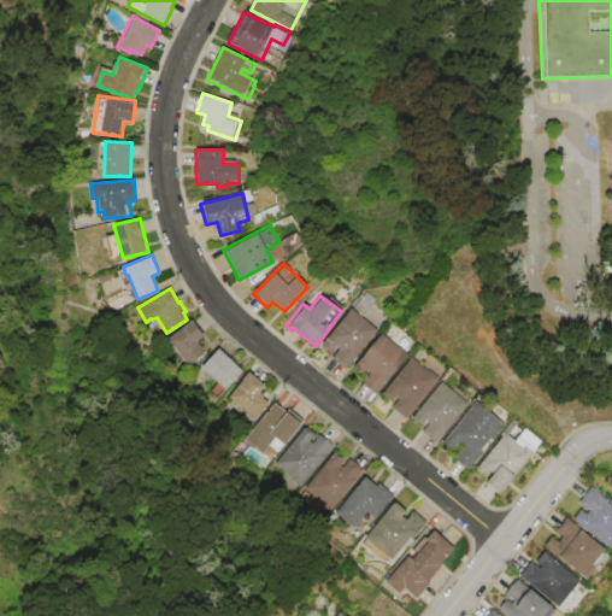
[(349,308),(378,332),(347,369),(325,352),(328,348),(321,342),(349,308)]
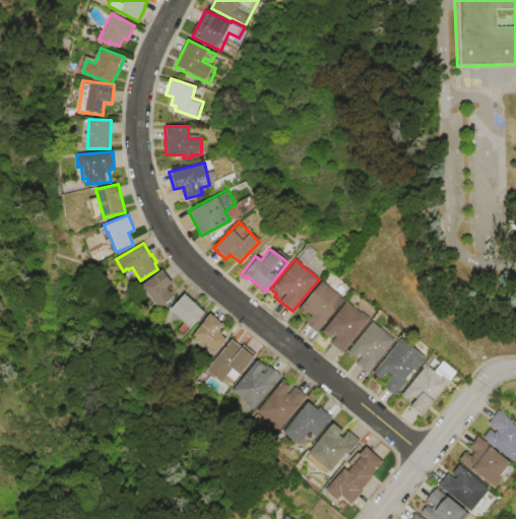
[(162,270),(173,284),(171,286),(180,298),(171,305),(169,302),(162,308),(143,284),(162,270)]
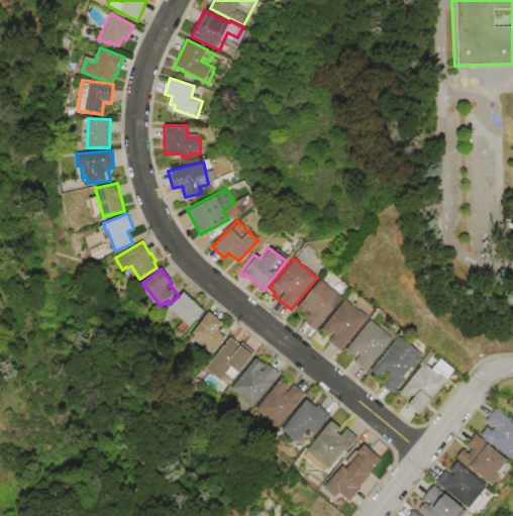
[(318,279),(342,298),(316,330),(303,320),(310,311),(308,309),(304,315),(296,309),(307,291),(318,279)]
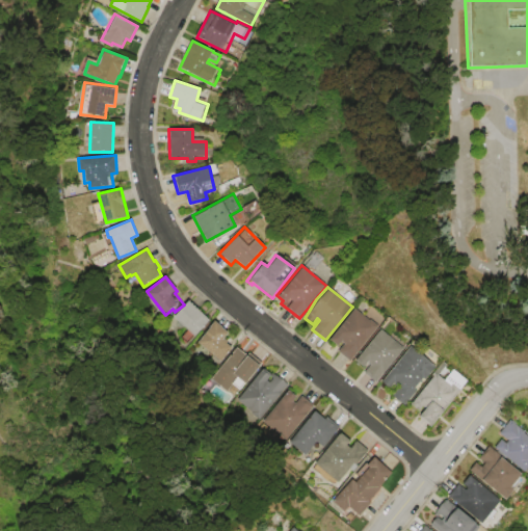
[(189,299),(212,319),(192,342),(183,335),(188,328),(174,317),(189,299)]
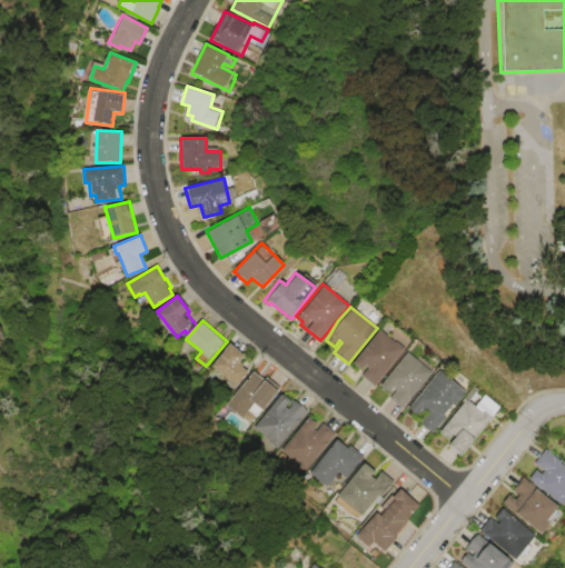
[(377,329),(394,342),(395,340),(405,348),(375,387),(363,377),(364,375),(350,365),(377,329)]
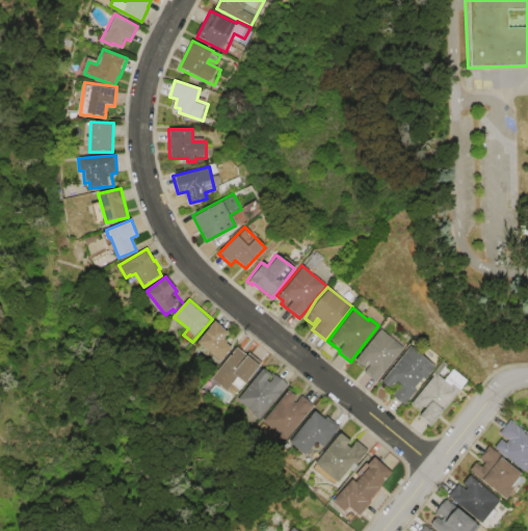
[(199,342),(215,320),(231,333),(226,338),(230,341),(229,343),(235,348),(223,362),(199,342)]
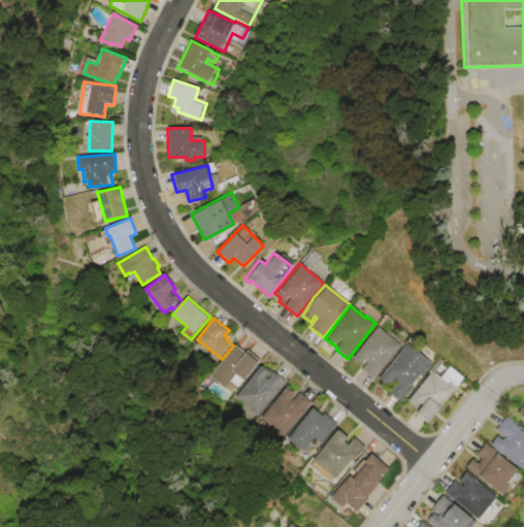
[(375,327),(399,346),(373,379),(362,369),(363,367),(352,358),(375,327)]
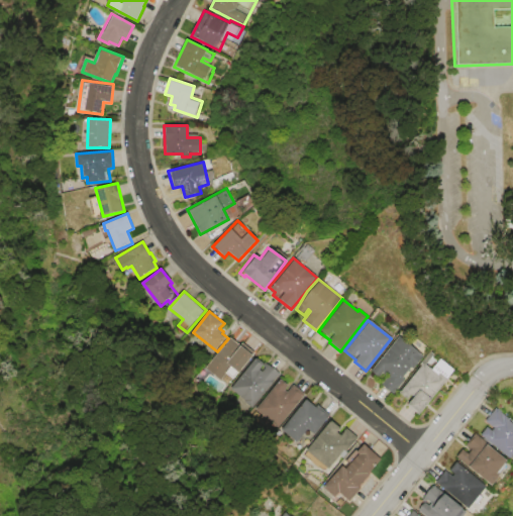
[(230,336),(237,342),(253,355),(225,392),(201,374),(230,336)]
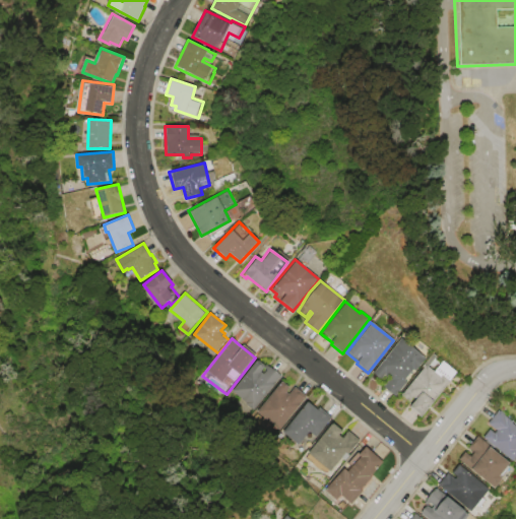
[(371,373),(397,338),(424,359),(413,372),(410,370),(403,379),(406,381),(397,393),(394,391),(392,394),(382,387),(388,379),(381,374),(378,378),(371,373)]
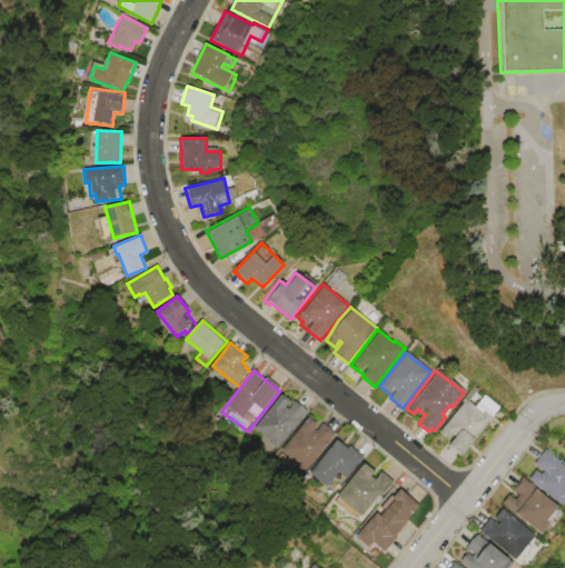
[(283,392),(293,400),(294,398),(310,409),(278,452),(251,434),(283,392)]
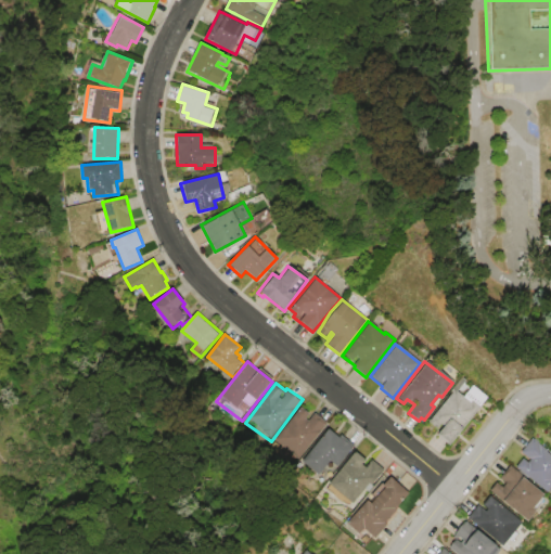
[(426,422),(451,389),(459,396),(468,384),(485,397),(447,446),(433,435),(436,430),(426,422)]
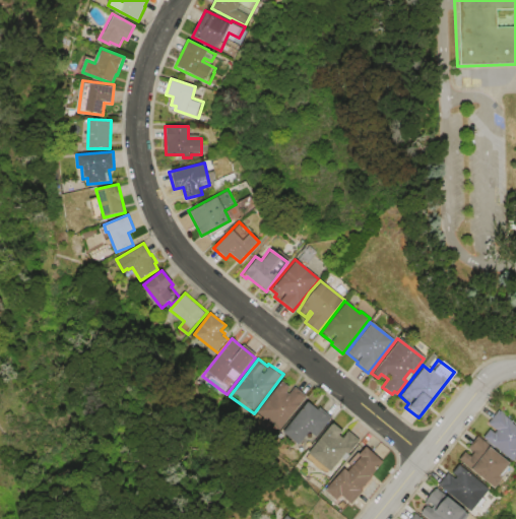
[(283,380),(294,388),(297,385),(309,395),(292,418),(286,414),(279,425),(260,410),(283,380)]
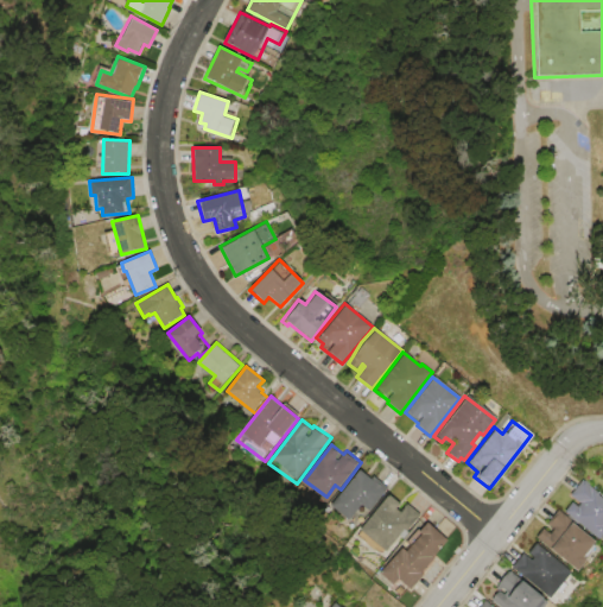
[(361,468),(388,489),(372,510),(363,504),(349,523),(330,507),(361,468)]
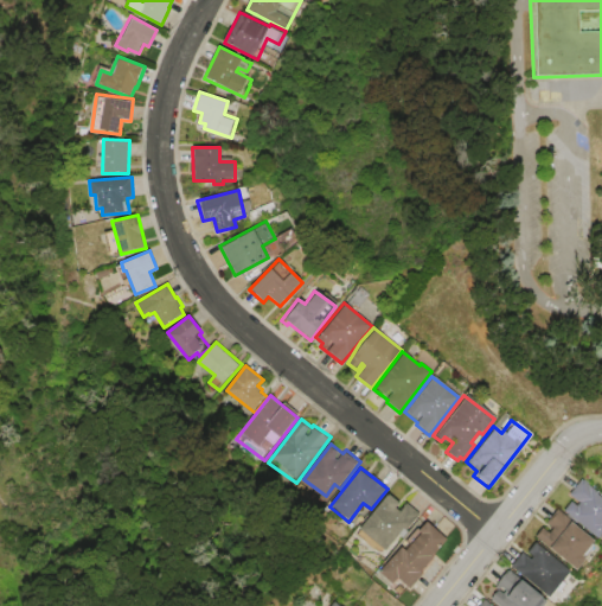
[(576,478),(593,493),(591,495),(601,503),(601,531),(596,538),(565,512),(564,515),(558,510),(567,501),(572,505),(575,502),(564,493),(576,478)]
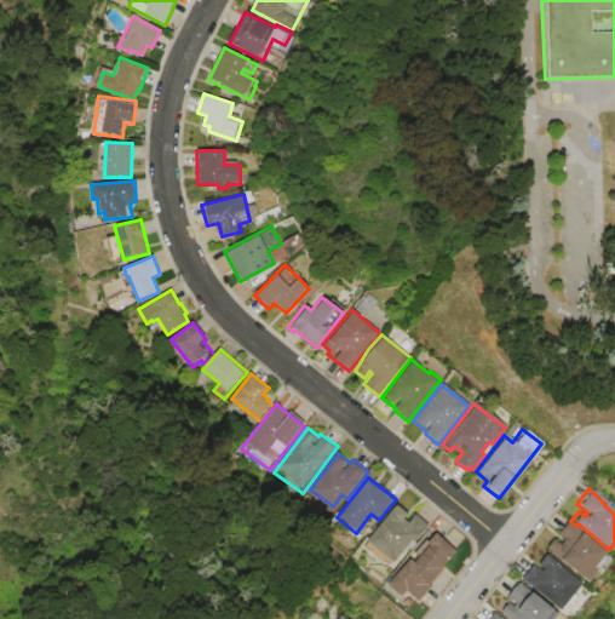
[(396,503),(409,514),(406,519),(409,521),(417,513),(432,525),(418,542),(415,539),(398,561),(369,538),(396,503)]
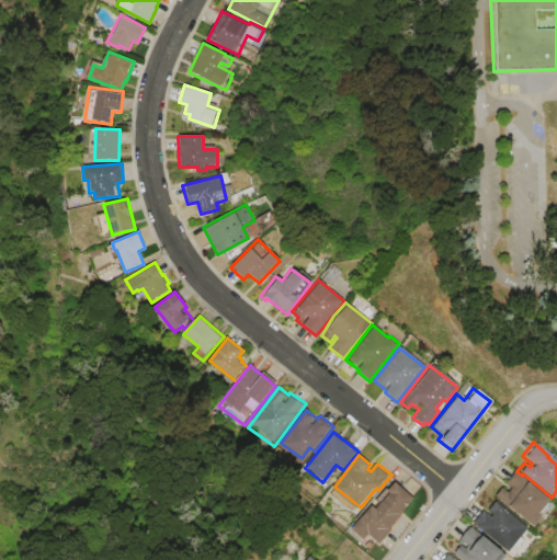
[(513,471),(554,504),(540,522),(535,518),(527,528),(502,507),(503,505),(492,496),(500,487),(506,491),(508,488),(503,483),(513,471)]
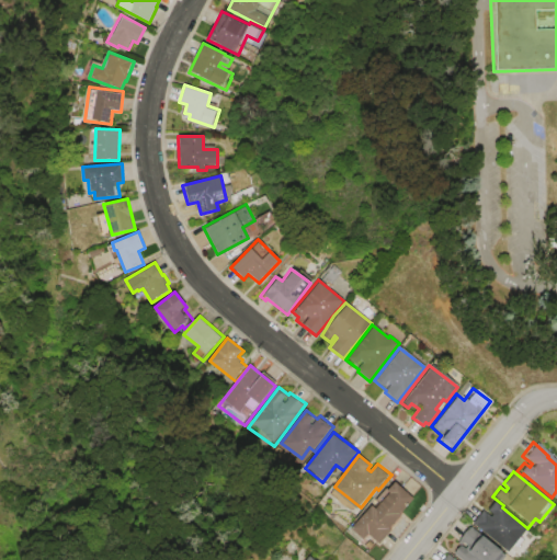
[(350,529),(372,503),(376,507),(379,503),(375,499),(390,480),(413,499),(404,511),(406,513),(382,544),(373,536),(367,544),(350,529)]
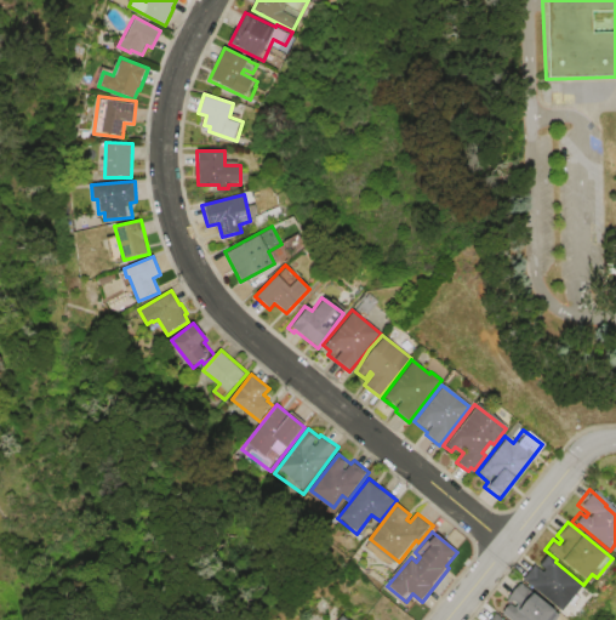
[(543,553),(582,586),(558,615),(518,580),(532,564),(534,566),(543,553)]
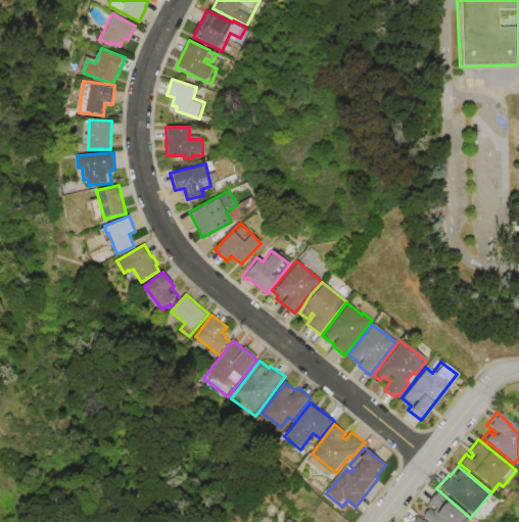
[(469,518),(465,521),(428,521),(421,515),(428,508),(432,511),(444,496),(469,518)]
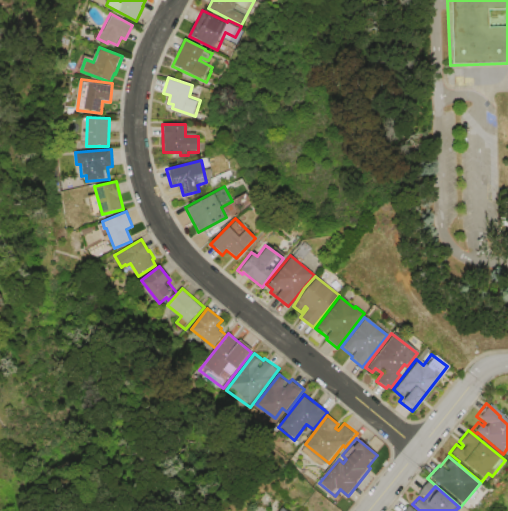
All buildings are outlined.
